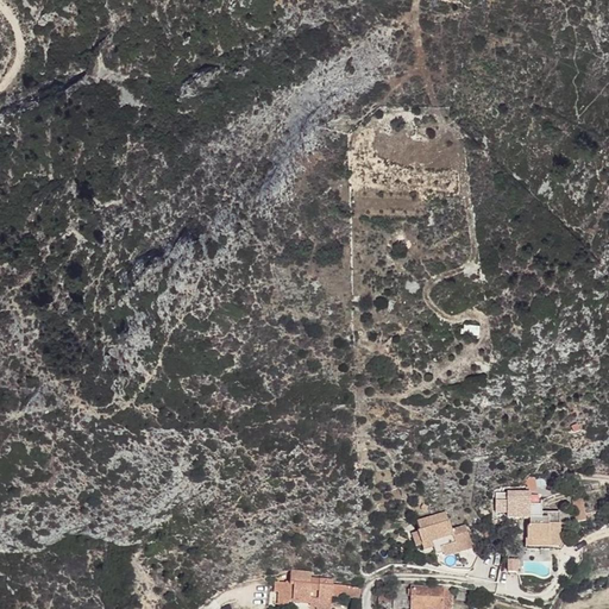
[(585,521),(582,497),(572,498),(576,522),(585,521)]
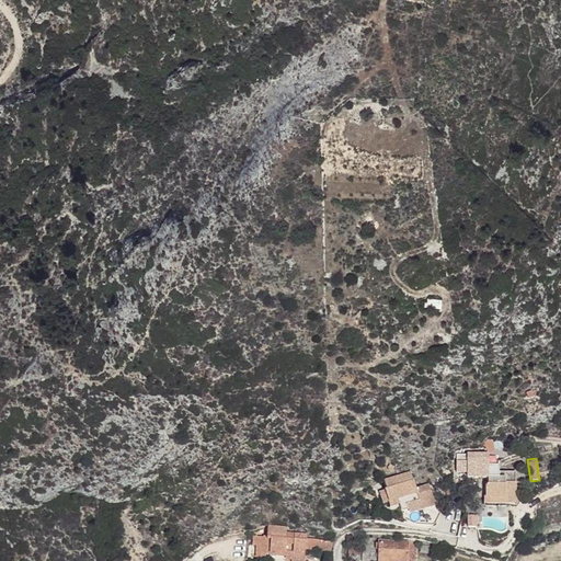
[(515,495),(516,483),(515,483),(515,472),(499,472),(499,466),(474,466),(474,477),(489,478),(488,484),(487,484),(485,485),(484,505),(504,505),(515,507),(515,495)]
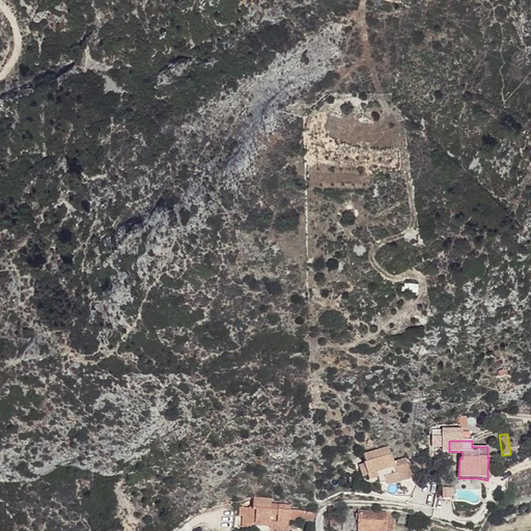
[(366,463),(359,466),(362,477),(367,475),(375,473),(378,478),(383,493),(392,497),(409,498),(410,497),(412,495),(416,485),(413,483),(406,458),(393,463),(388,447),(363,454),(366,463)]
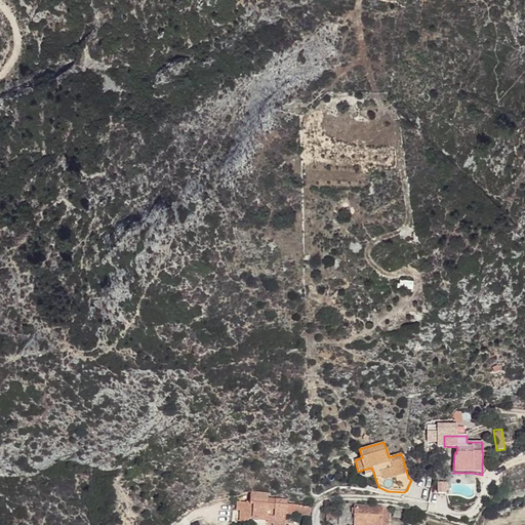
[(310,516),(311,507),(287,503),(287,499),(268,497),(268,492),(250,491),(250,500),(246,500),(246,501),(237,500),(236,510),(240,510),(239,518),(241,518),(246,519),(249,519),(251,516),(258,517),(258,520),(268,521),(268,517),(274,517),(273,520),(285,521),(286,512),(310,516)]
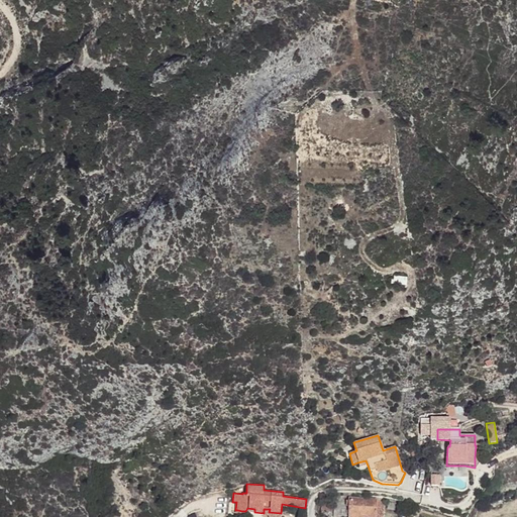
[(378,499),(348,498),(348,505),(334,504),(333,516),(383,516),(385,500),(378,500),(378,499)]
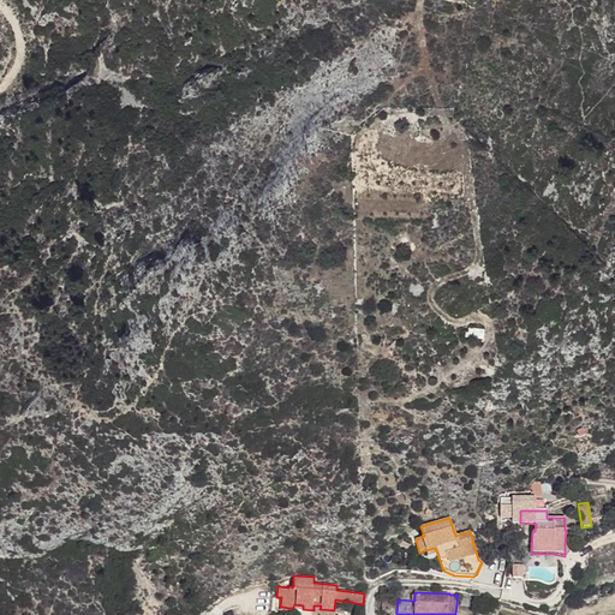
[(463,597),(461,605),(475,607),(476,598),(463,597)]
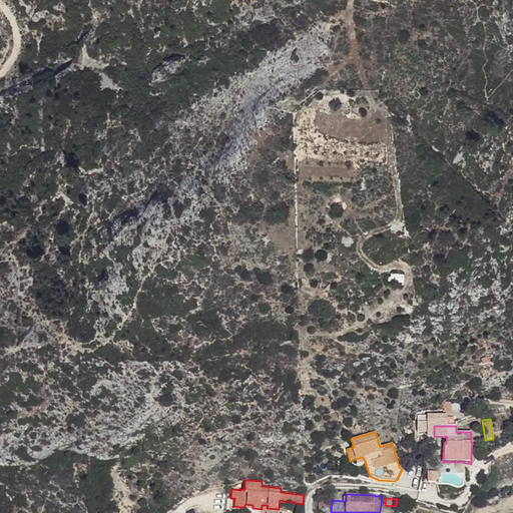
[(320,499),(319,508),(327,509),(328,501),(320,499)]
